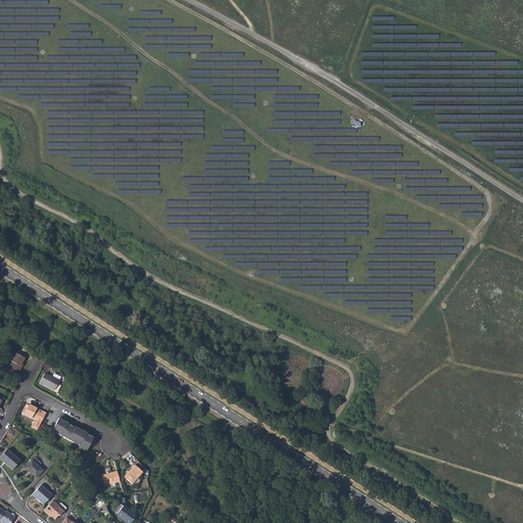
[(11,361),(13,362),(9,370),(17,375),(22,367),(20,366),(25,359),(16,353),(11,361)]
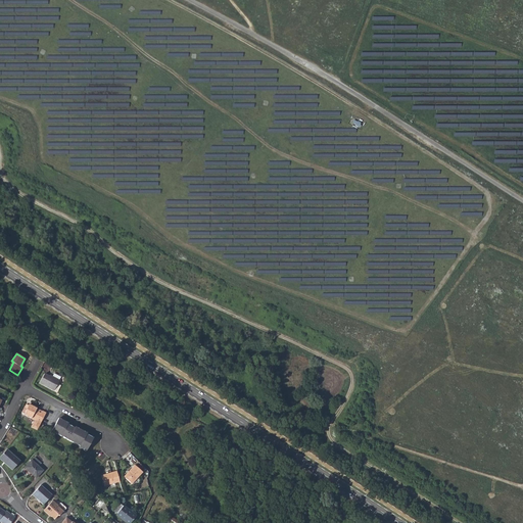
[(46,374),(41,383),(55,391),(60,381),(53,377),(52,377),(46,374)]
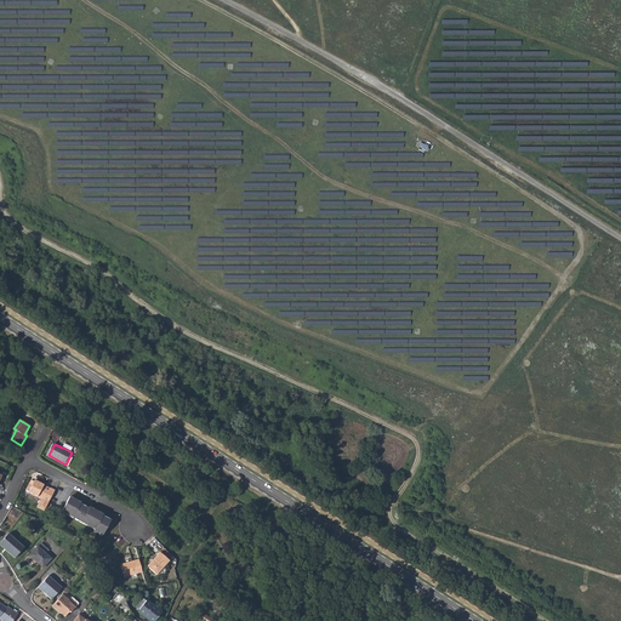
[(45,510),(56,490),(51,488),(35,479),(35,480),(32,488),(29,485),(27,489),(29,490),(29,491),(41,499),(38,506),(45,510)]
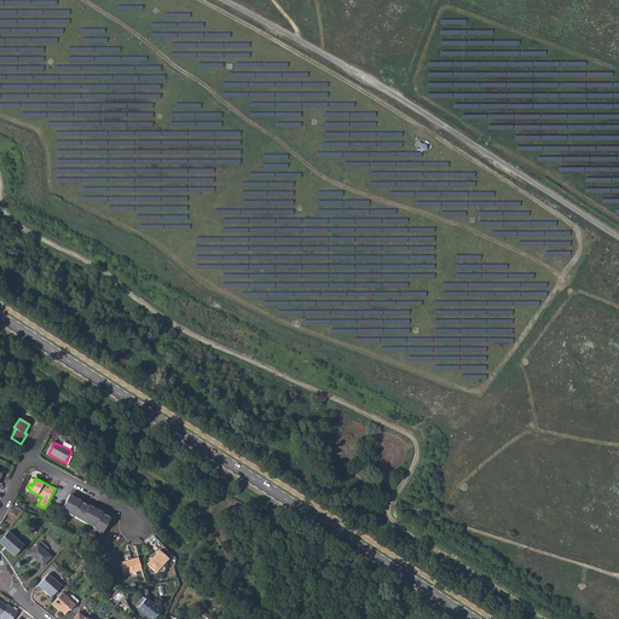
[(70,496),(62,510),(96,528),(94,531),(103,534),(111,519),(103,515),(104,514),(90,505),(88,507),(80,502),(81,501),(70,496)]
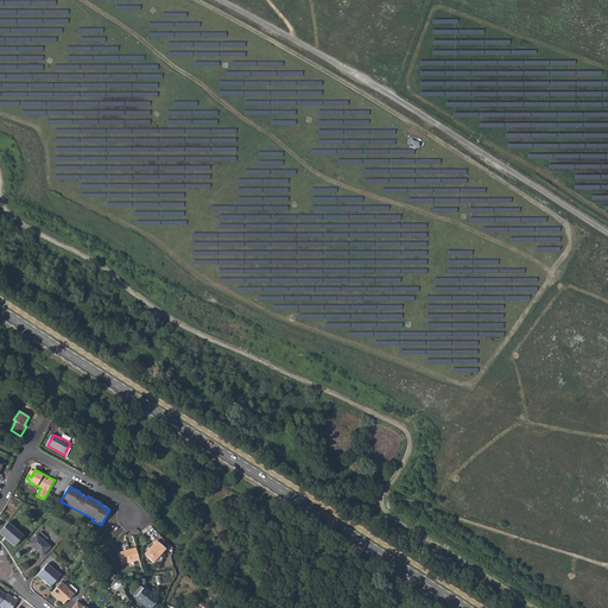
[(0,533),(14,546),(24,536),(8,523),(0,531),(0,533)]
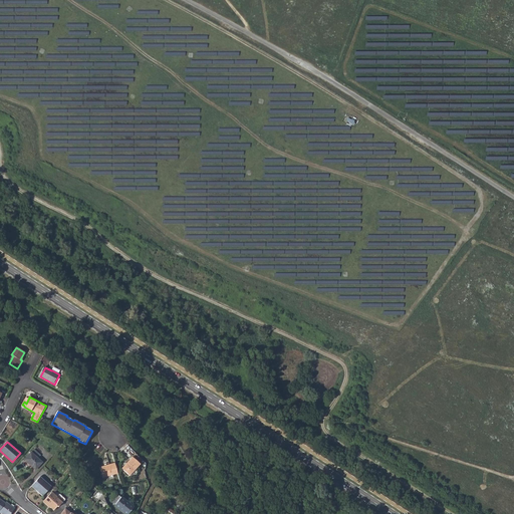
[(31,453),(38,459),(41,455),(34,449),(31,453)]
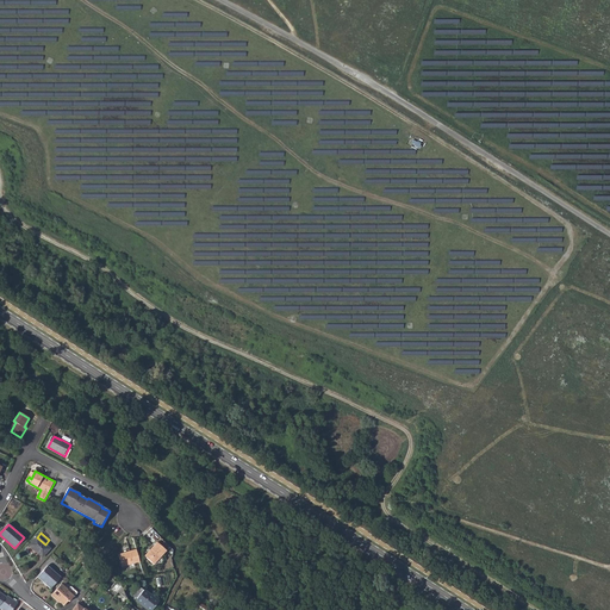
[(42,558),(50,548),(45,545),(37,537),(37,536),(29,546),(42,558)]
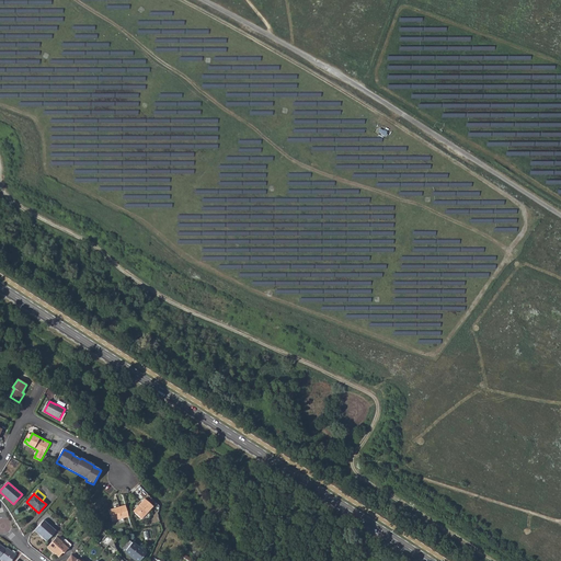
[(142,500),(133,514),(142,521),(152,507),(142,500)]
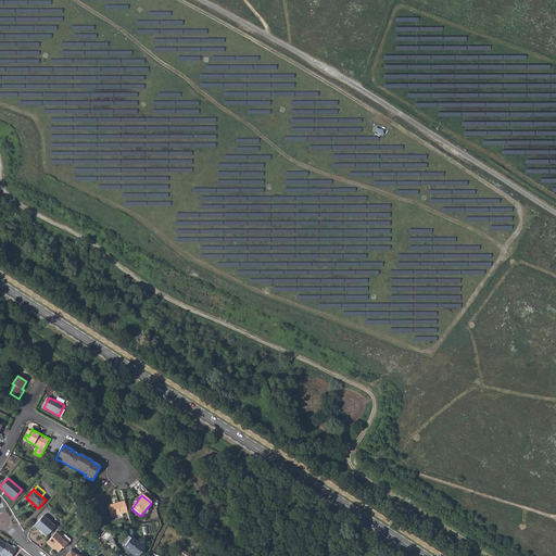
[(111,517),(127,512),(124,500),(108,505),(111,517)]
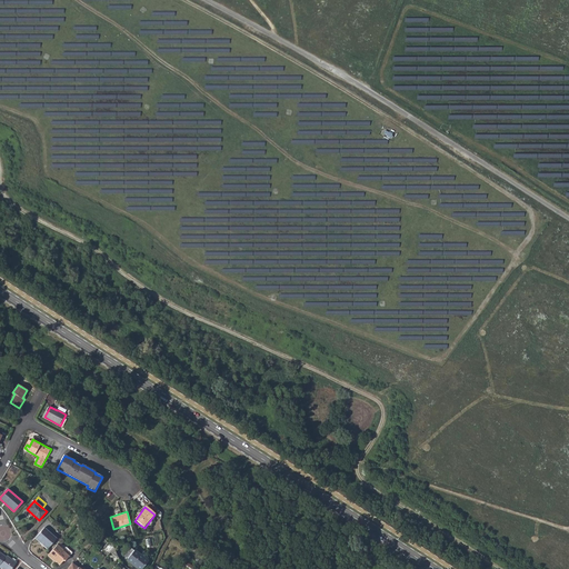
[(47,549),(56,539),(43,528),(35,538),(47,549)]
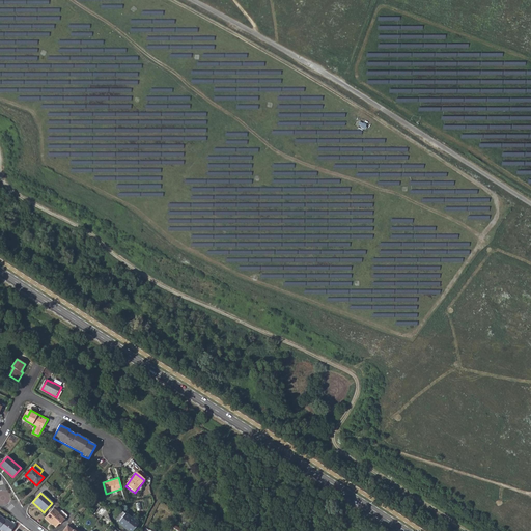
[(58,512),(53,507),(44,519),(49,523),(50,522),(52,523),(56,526),(58,523),(60,523),(61,521),(60,520),(62,518),(58,513),(58,512)]
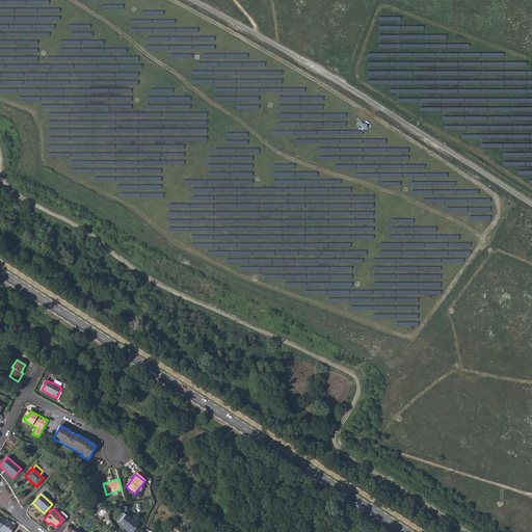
[(127,531),(132,531),(138,525),(137,525),(131,520),(125,515),(117,525),(127,531)]
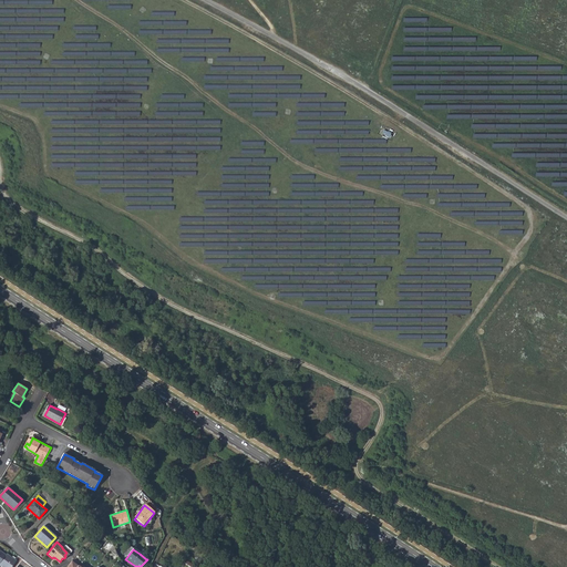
[(11,558),(6,554),(6,555),(0,562),(0,566),(1,566),(10,566),(16,560),(14,559),(11,558)]
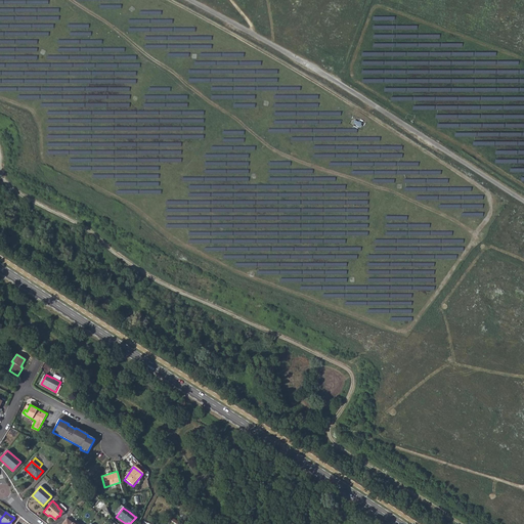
All buildings are outlined.
